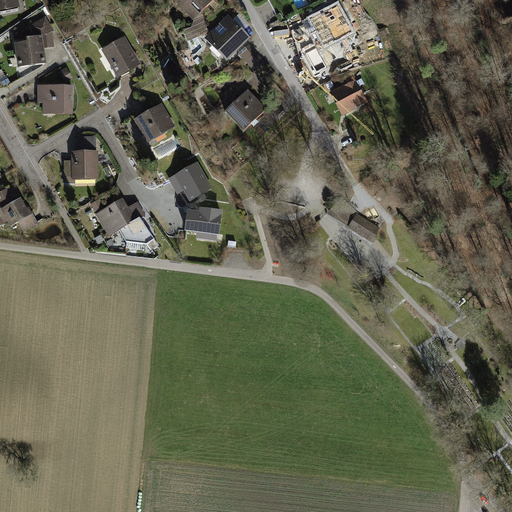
[(0,0),(0,10),(20,7),(18,0),(0,0)]
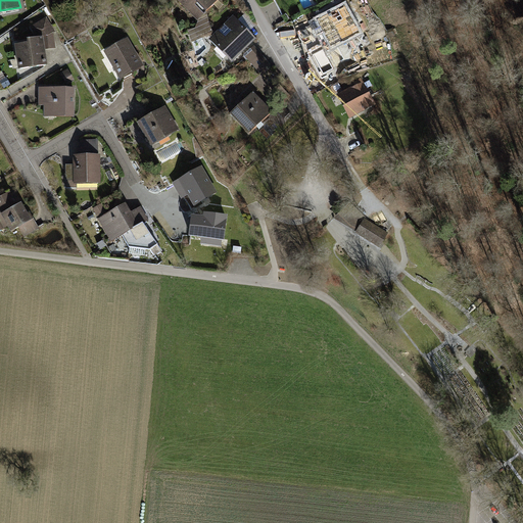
[(197,20),(217,0),(178,0),(197,20)]
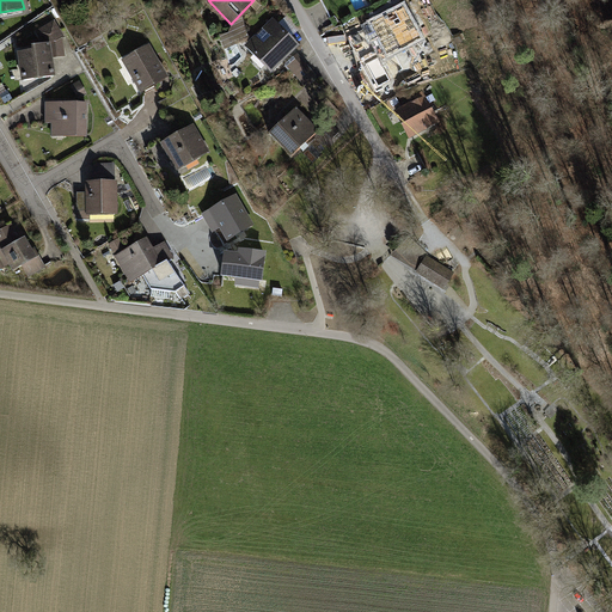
[(410,74),(439,60),(416,13),(387,28),(410,74)]
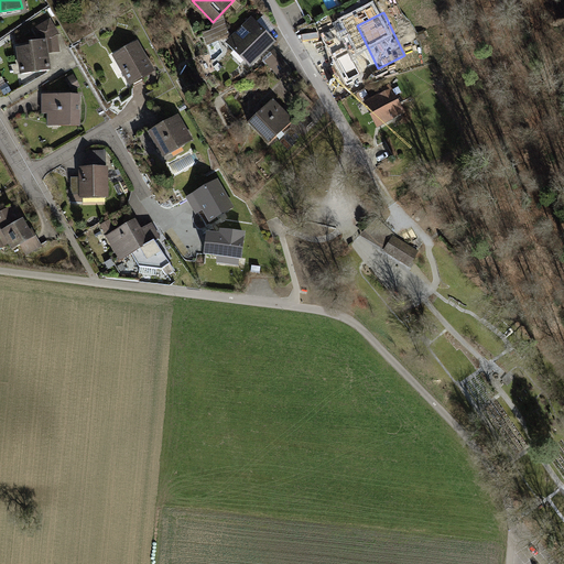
[(251,67),(277,41),(252,17),(226,43),(251,67)]
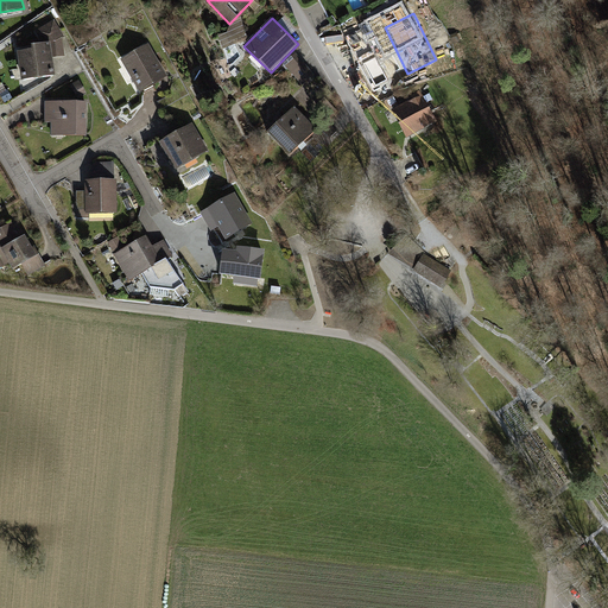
[(36,31),(37,37),(51,43),(54,58),(64,58),(62,37),(52,20),(36,31)]
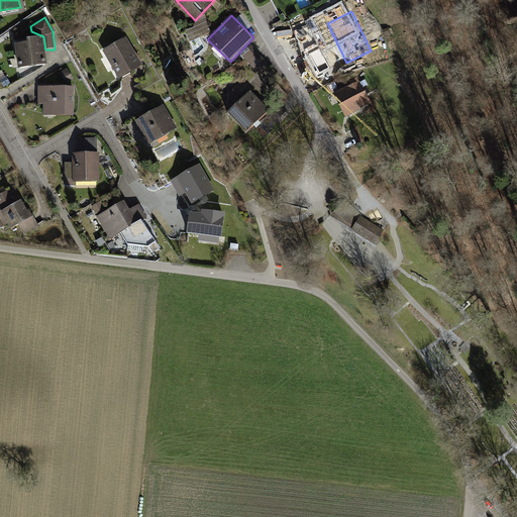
[(18,68),(47,64),(45,49),(43,36),(26,38),(26,42),(15,44),(18,68)]
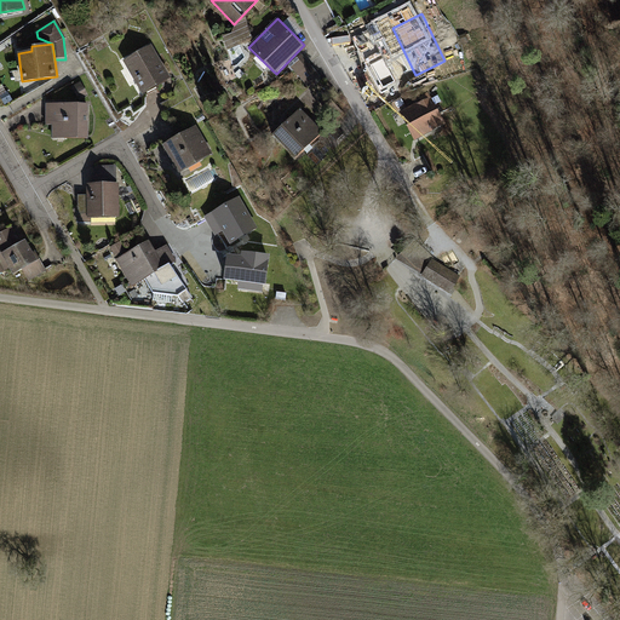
[(142,95),(170,79),(151,45),(122,61),(142,95)]
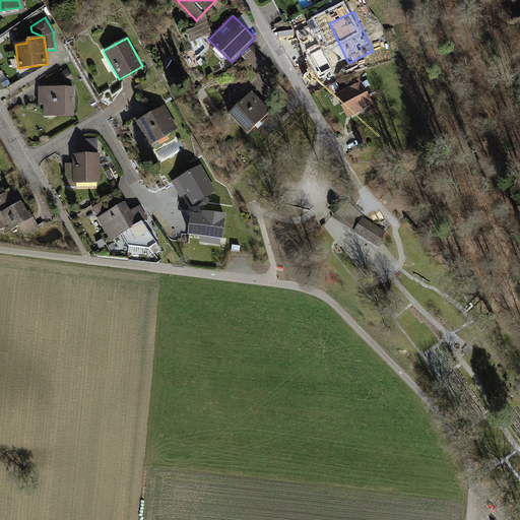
[(243,55),(259,73),(269,64),(253,46),(243,55)]
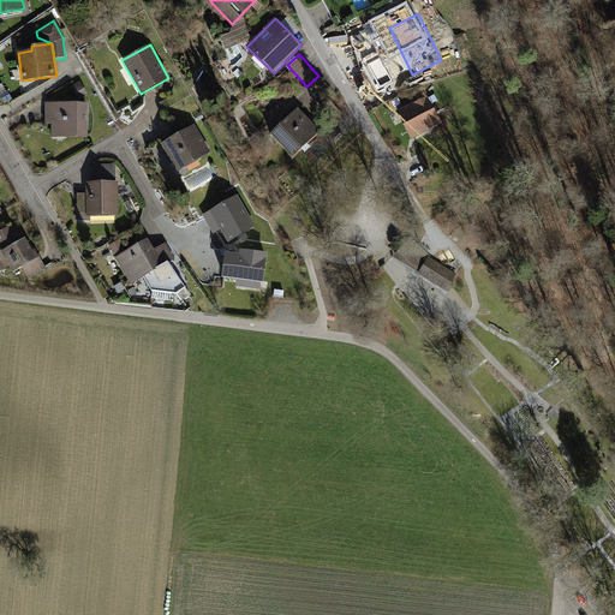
[(81,82),(71,87),(78,100),(88,94),(81,82)]
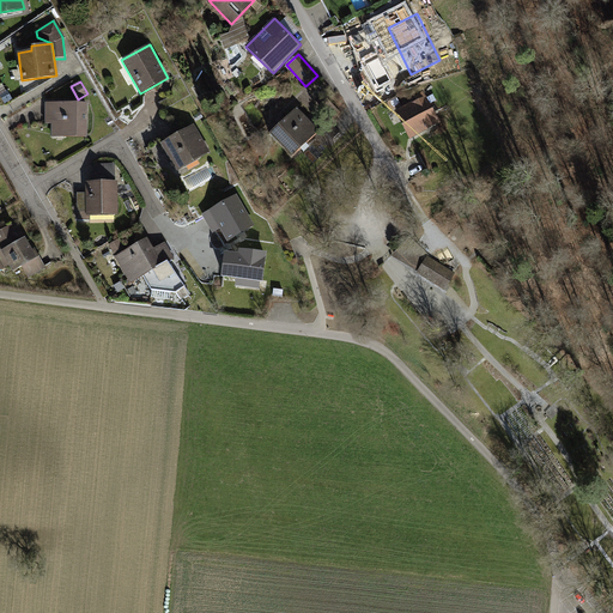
[(412,139),(441,122),(425,95),(395,111),(412,139)]
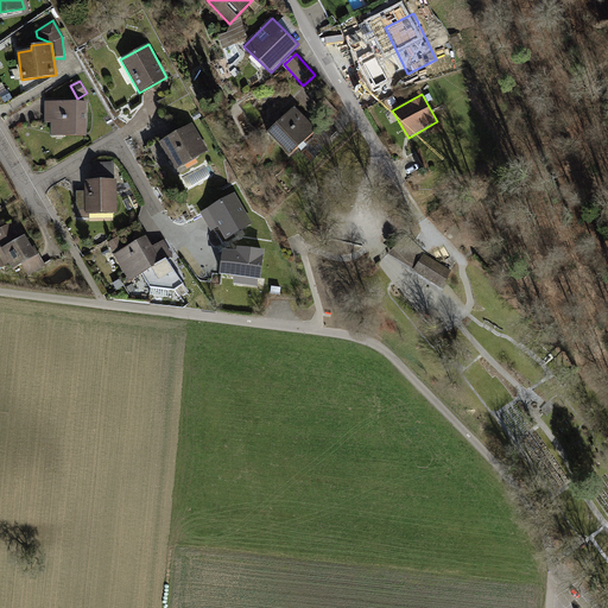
[(87,135),(87,102),(45,101),(44,122),(51,122),(51,135),(87,135)]
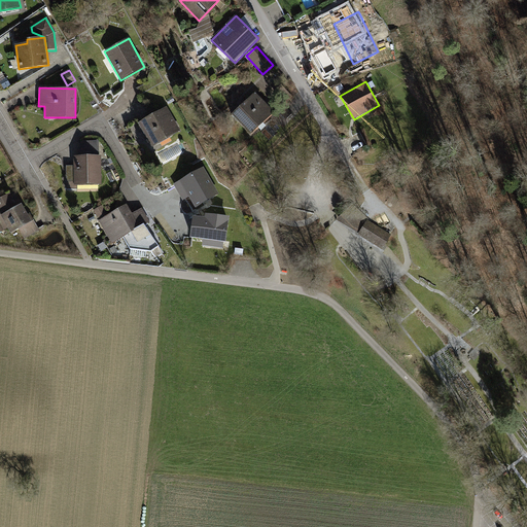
[(252,135),(275,112),(254,92),(232,114),(252,135)]
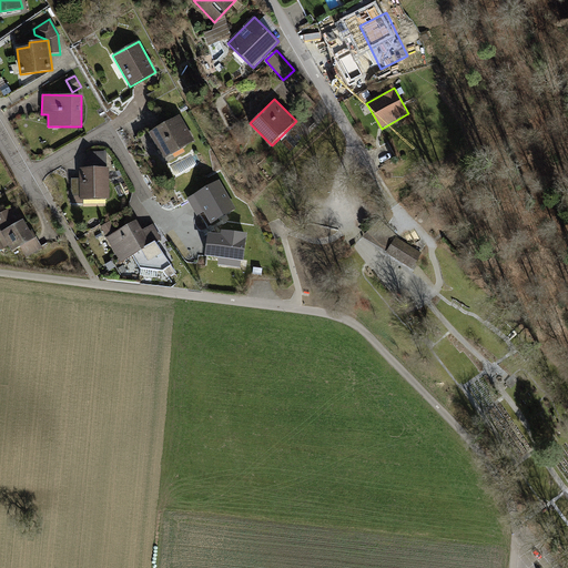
[(164,159),(194,141),(180,115),(149,133),(164,159)]
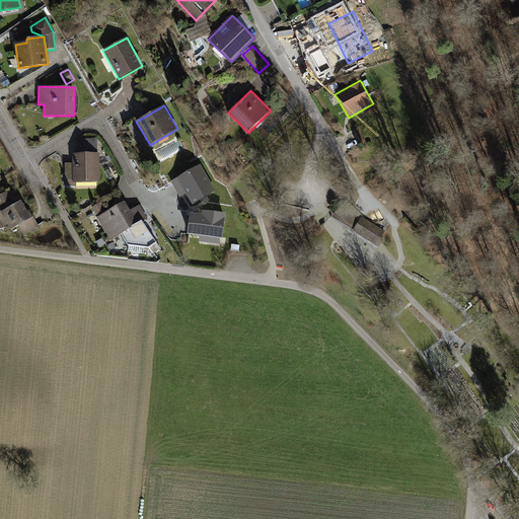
[(288,113),(283,106),(276,113),(281,119),(288,113)]
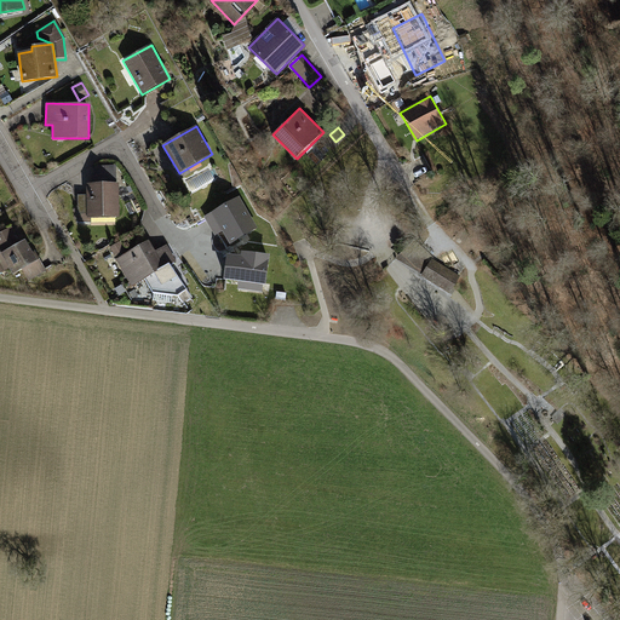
[(91,218),(120,217),(119,183),(87,184),(87,194),(79,195),(79,223),(91,223),(91,218)]
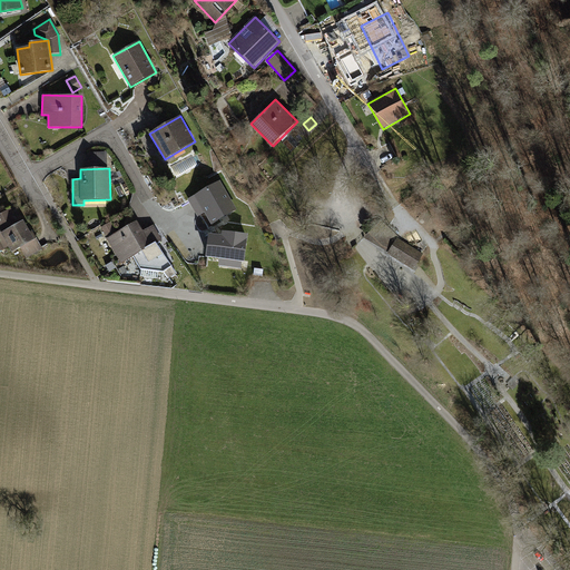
[(212,225),(237,210),(220,182),(188,199),(198,217),(205,213),(212,225)]
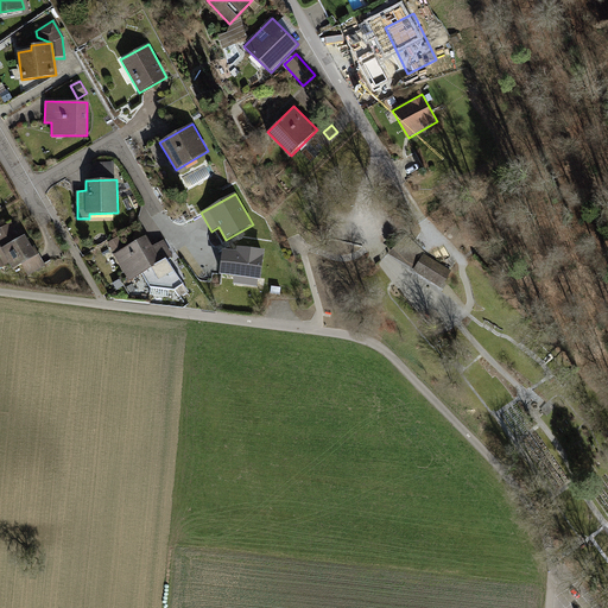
[(29,276),(45,266),(27,236),(20,240),(11,223),(0,229),(0,252),(2,251),(16,272),(24,267),(29,276)]
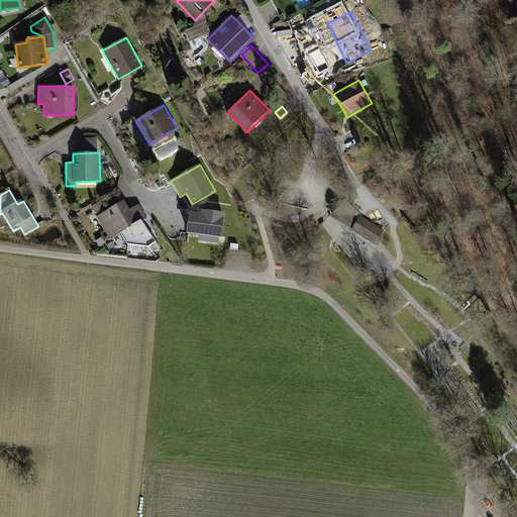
[(363,216),(346,200),(330,216),(352,229),(360,216),(363,217),(363,216)]
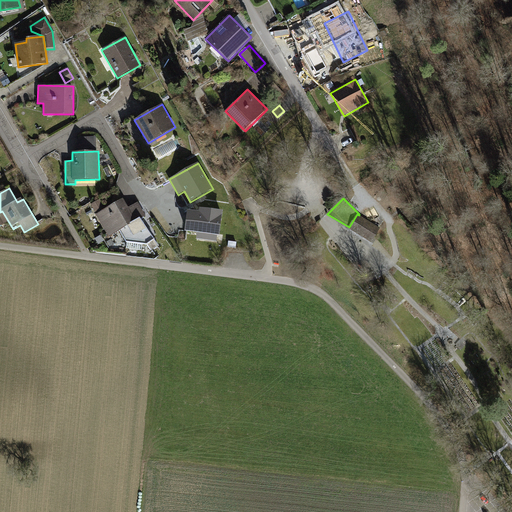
[(97,213),(109,236),(120,230),(141,218),(144,216),(137,203),(128,208),(123,199),(97,213)]
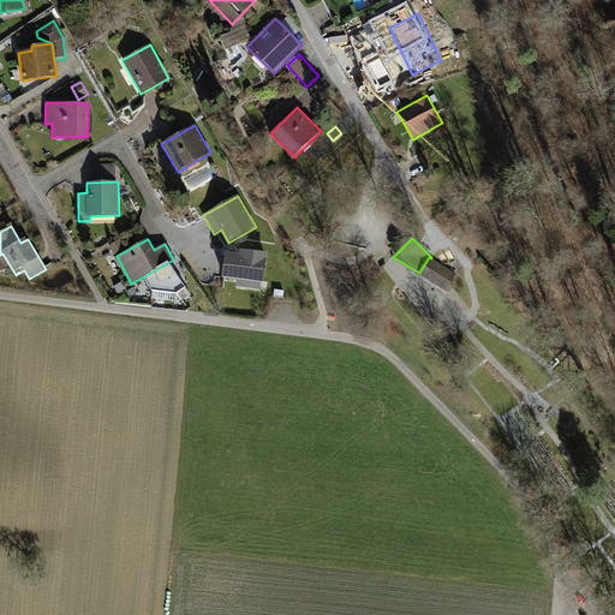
[(263,284),(267,254),(240,250),(239,255),(226,252),(222,279),(237,280),(236,287),(260,290),(261,284),(263,284)]
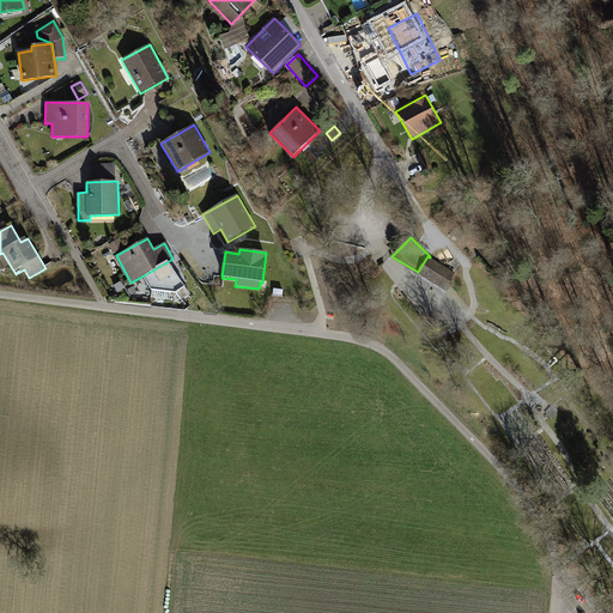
[(418,272),(417,273),(445,291),(456,274),(430,258),(428,256),(418,272)]
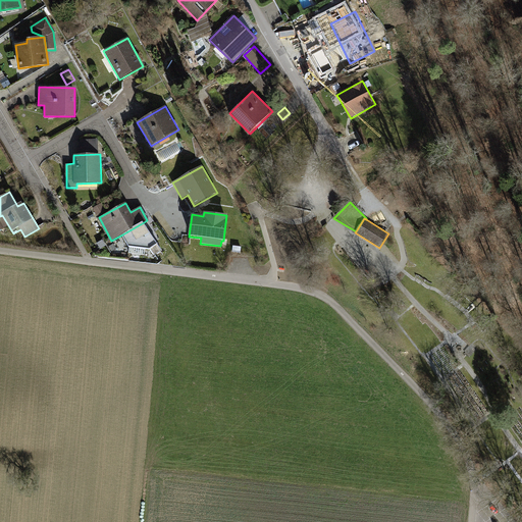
[(144,222),(122,235),(129,247),(150,249),(154,255),(161,251),(144,222)]
